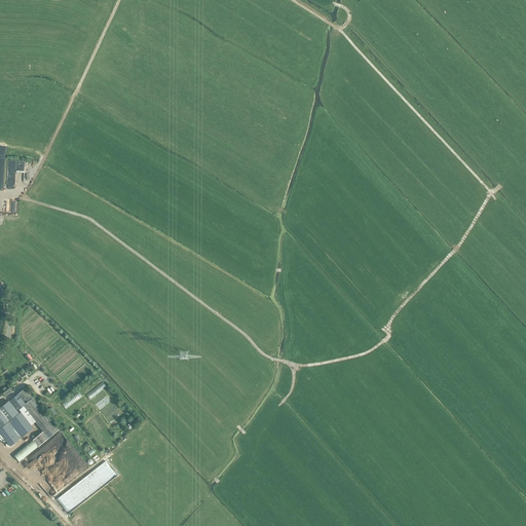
[(15,187),(16,161),(8,161),(7,187),(15,187)]
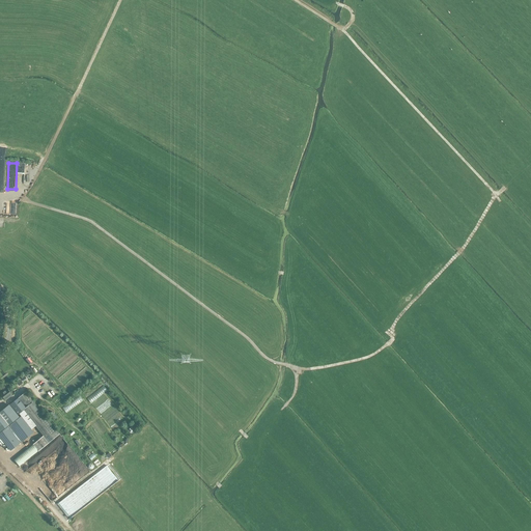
[(107,391),(103,386),(87,398),(91,403),(107,391)]
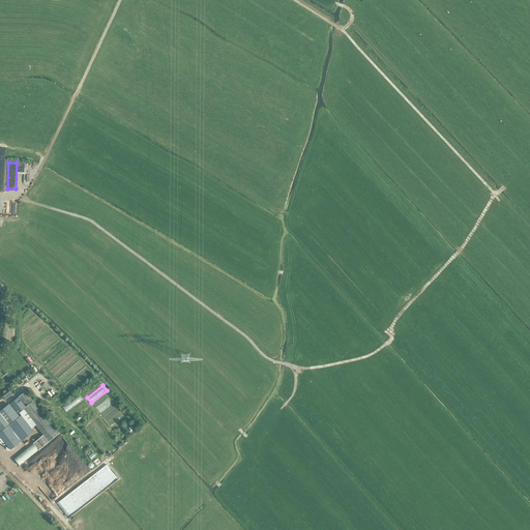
[(5,400),(12,394),(6,387),(0,392),(5,400)]
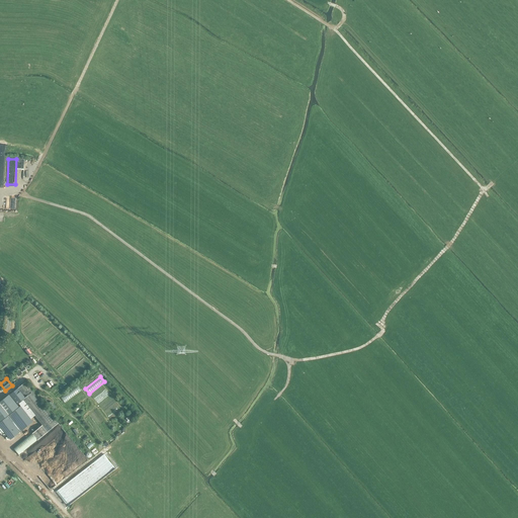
[(18,405),(23,400),(44,425),(32,433),(37,439),(38,440),(58,424),(25,382),(10,395),(18,405)]
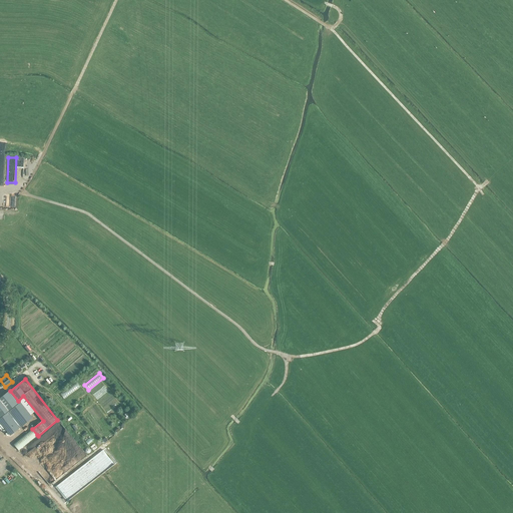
[(64,399),(80,387),(76,382),(61,394),(64,399)]
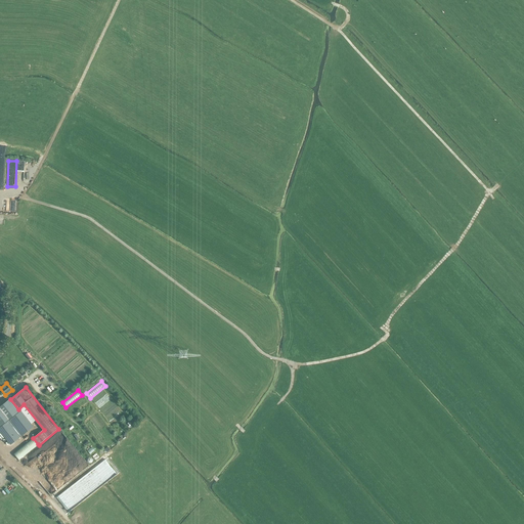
[(19,411),(10,399),(0,406),(0,428),(6,423),(8,422),(19,412),(19,411)]
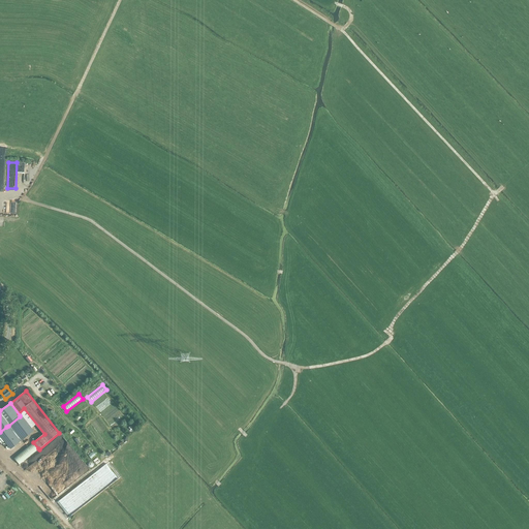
[(21,441),(32,432),(20,416),(8,426),(21,441)]
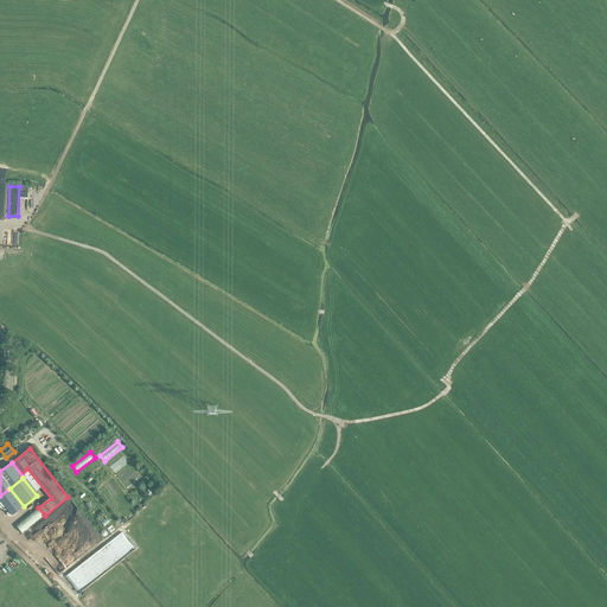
[(0,494),(0,499),(12,515),(24,506),(10,489),(0,494)]
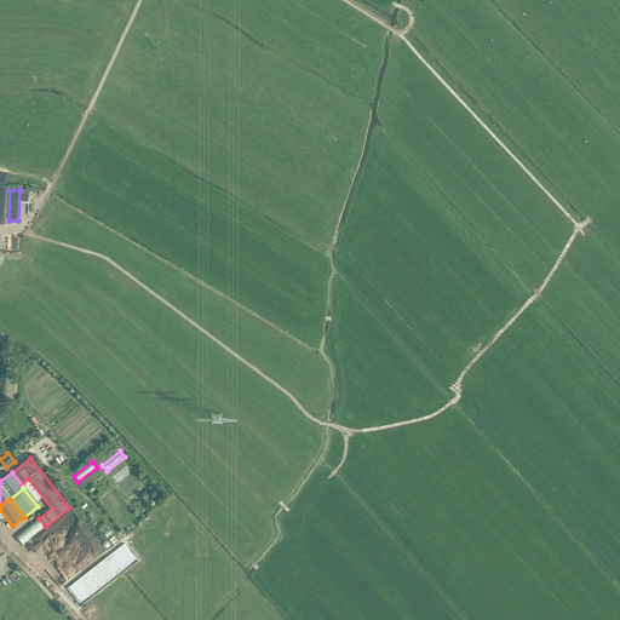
[(45,526),(39,518),(17,537),(23,544),(45,526)]
